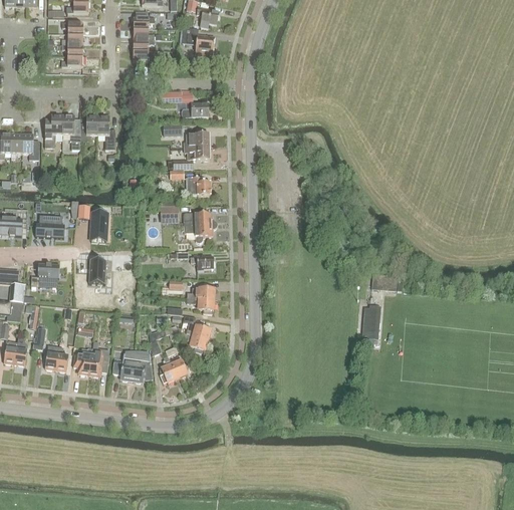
[(88,1),(73,0),(73,6),(67,6),(67,11),(88,12),(88,1)]
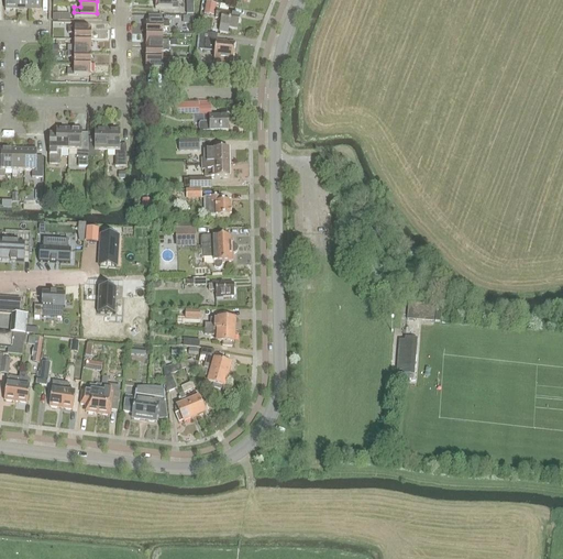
[(217,0),(206,0),(203,11),(213,13),(217,0)]
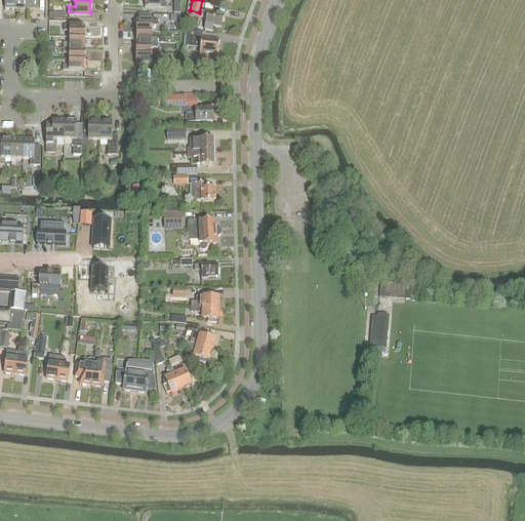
[(220,24),(223,11),(212,10),(212,8),(201,6),(200,13),(206,14),(205,22),(220,24)]
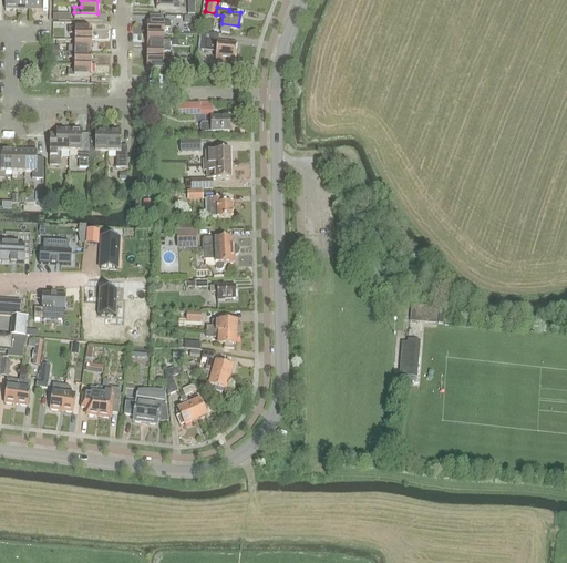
[(147,18),(147,30),(164,30),(164,23),(171,23),(171,18),(147,18)]
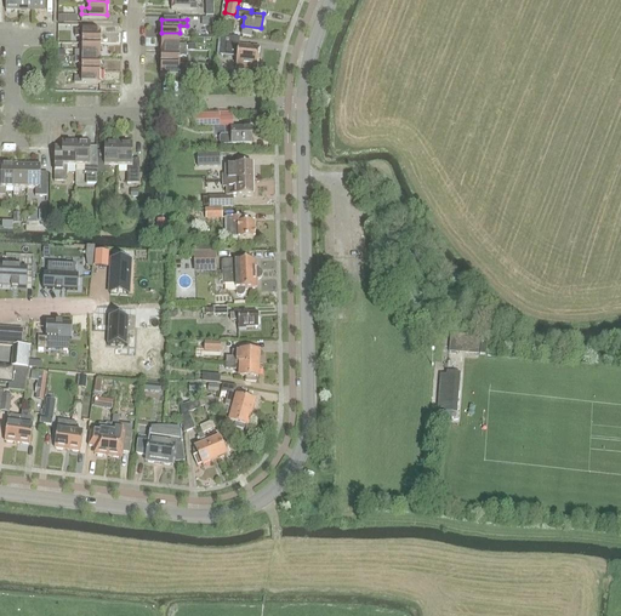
[(81,33),(81,40),(100,40),(101,27),(95,27),(84,26),(75,26),(74,33),(81,33)]
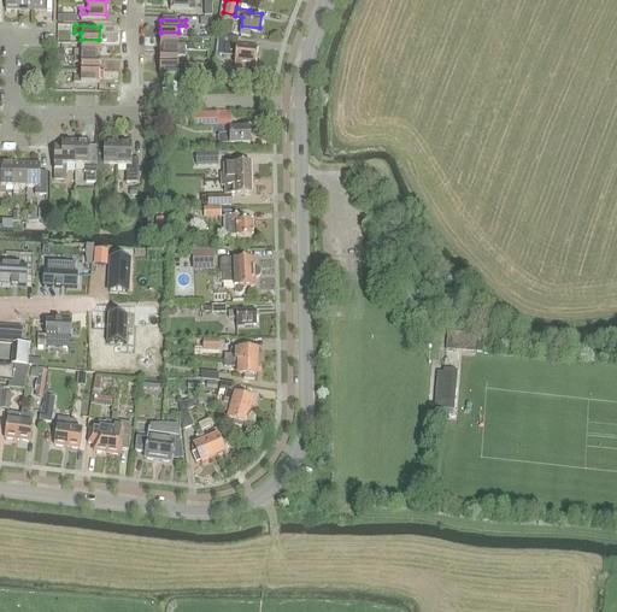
[(224,48),(224,49),(235,51),(234,64),(246,65),(246,63),(256,64),(257,43),(236,41),(236,34),(219,31),(218,47),(224,48)]
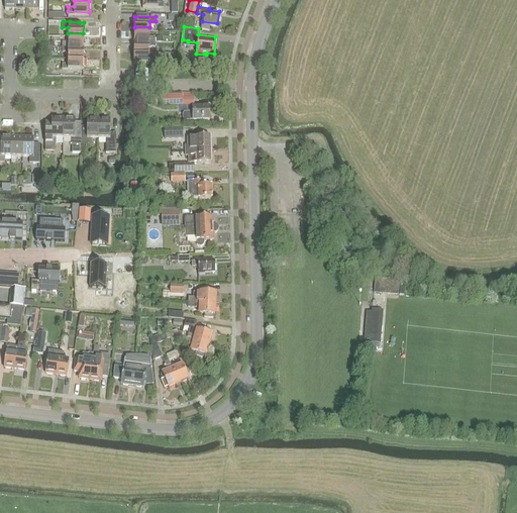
[(149,27),(134,27),(133,38),(154,38),(154,33),(149,33),(149,27)]
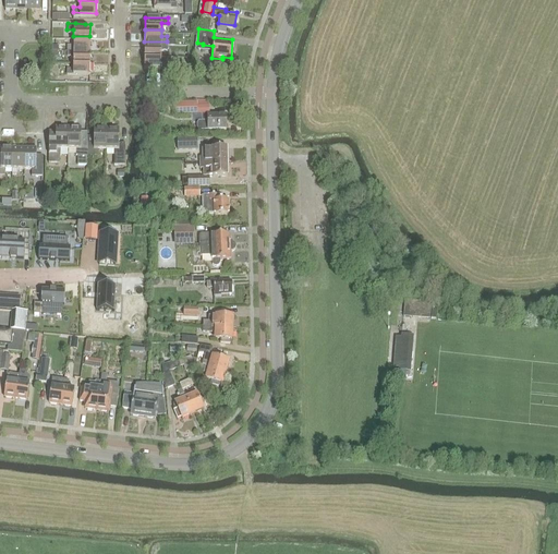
[(89,36),(73,36),(73,41),(67,41),(67,47),(89,48),(89,36)]
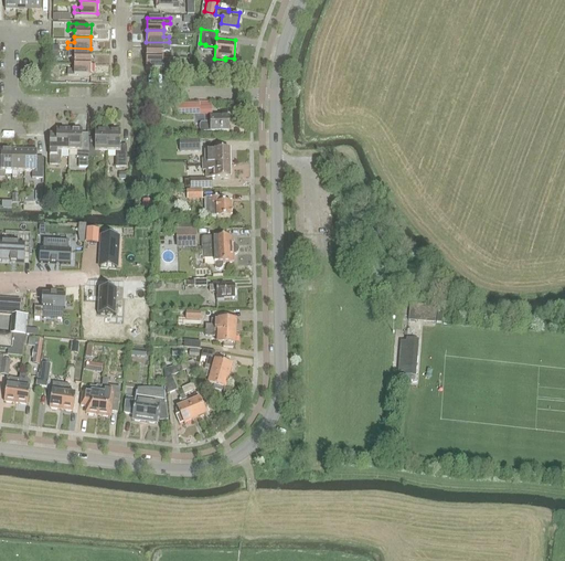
[(169,42),(146,42),(146,54),(162,54),(162,48),(169,48),(169,42)]
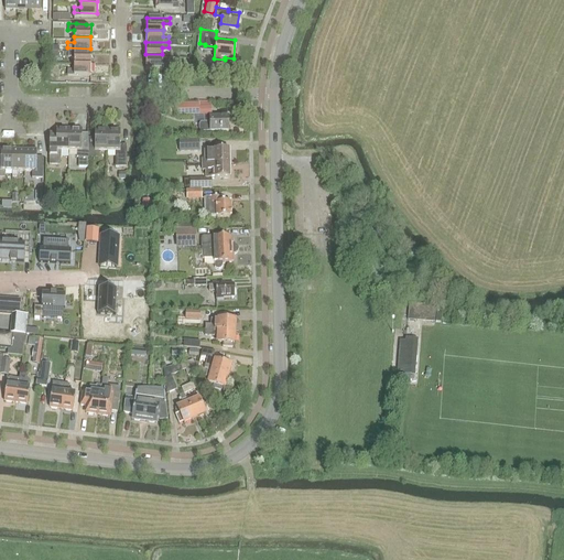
[(90,49),(67,47),(67,53),(74,53),(74,60),(90,60),(90,49)]
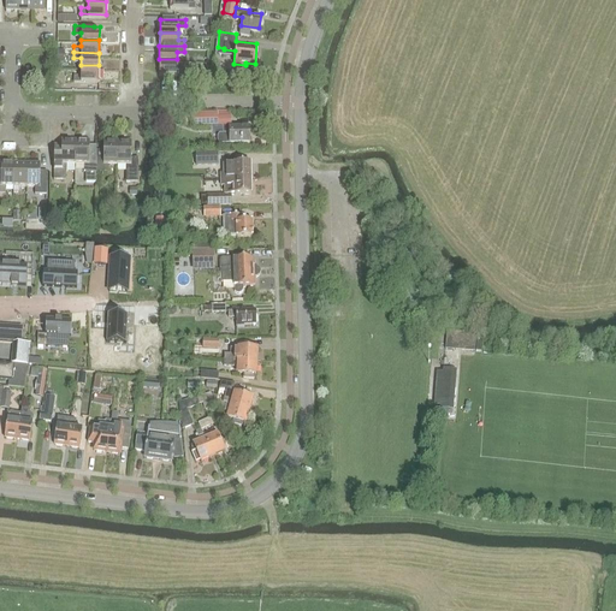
[(177,59),(159,59),(159,72),(184,72),(184,66),(177,66),(177,59)]
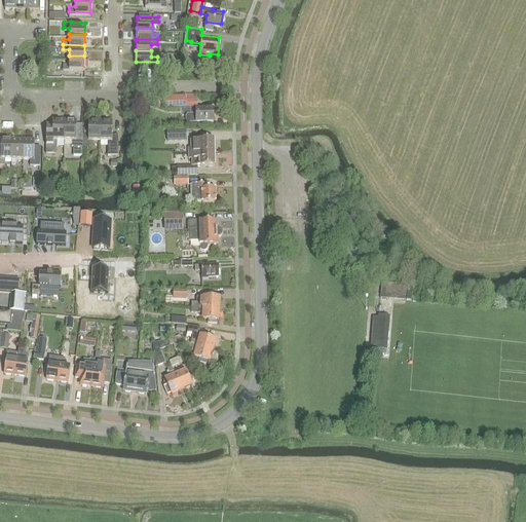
[(84,56),(69,56),(69,62),(63,62),(63,67),(84,67),(84,56)]
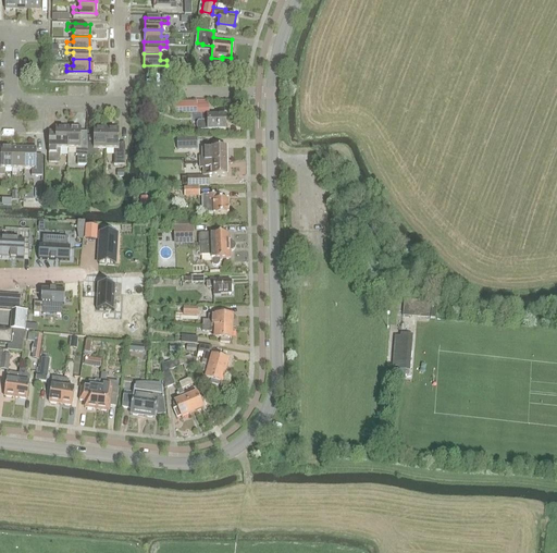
[(145,106),(155,112),(160,103),(151,97),(145,106)]
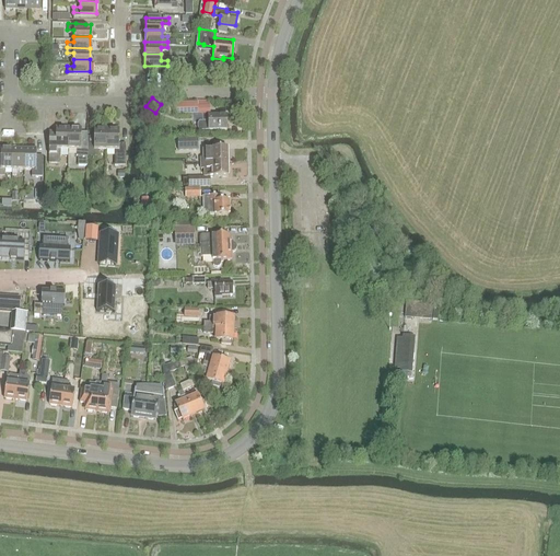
[(199,127),(208,127),(226,127),(226,113),(208,113),(208,111),(209,111),(209,103),(197,103),(197,100),(176,100),(177,111),(201,111),(202,118),(199,118),(198,120),(198,125),(199,127)]
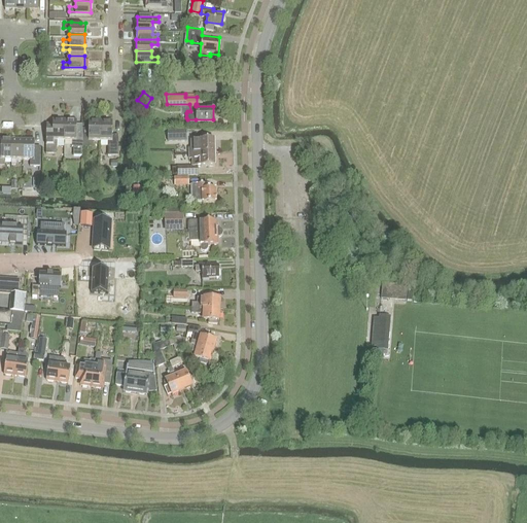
[(64,137),(64,116),(53,116),(53,131),(46,131),(45,149),(56,149),(56,137),(64,137)]
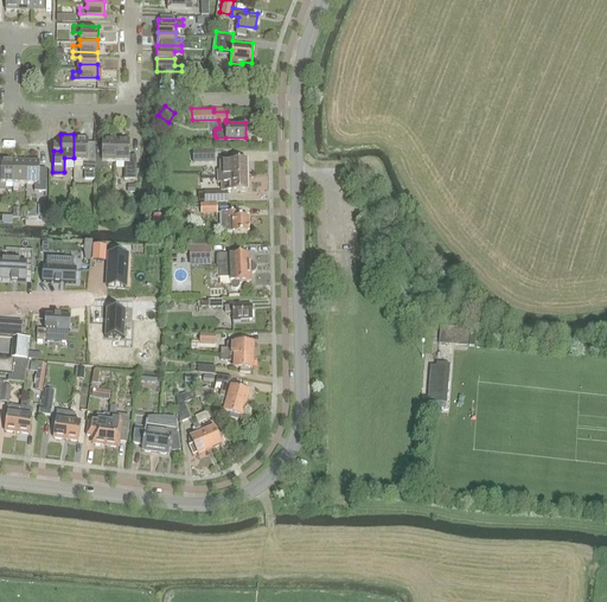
[(74,134),(74,158),(83,158),(82,165),(84,165),(84,175),(95,175),(95,166),(94,166),(95,151),(88,151),(88,134),(74,134)]
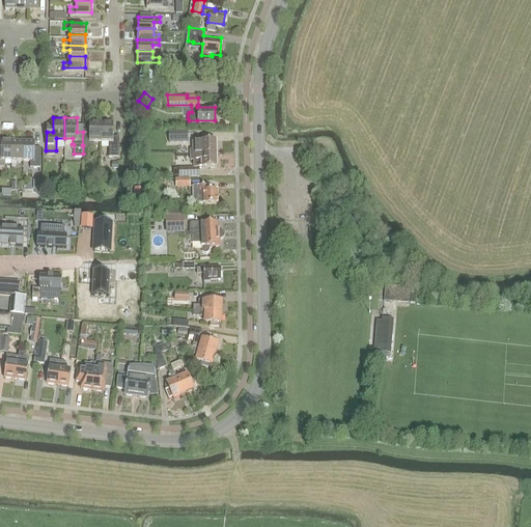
[(93,139),(101,139),(101,118),(89,118),(89,133),(83,132),(82,145),(83,145),(92,145),(93,139)]
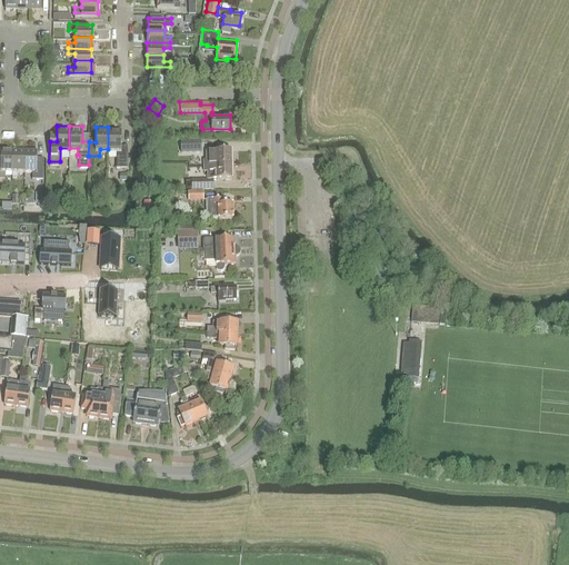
[(108,127),(108,149),(117,149),(116,156),(116,165),(127,165),(128,142),(121,142),(121,127),(108,127)]
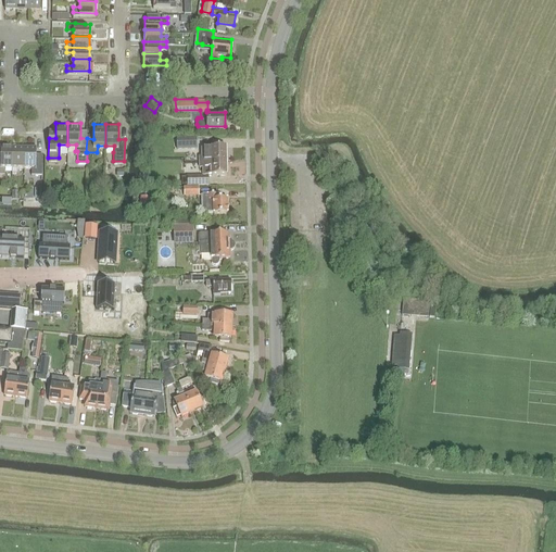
[(177,135),(177,146),(197,146),(197,134),(177,135)]
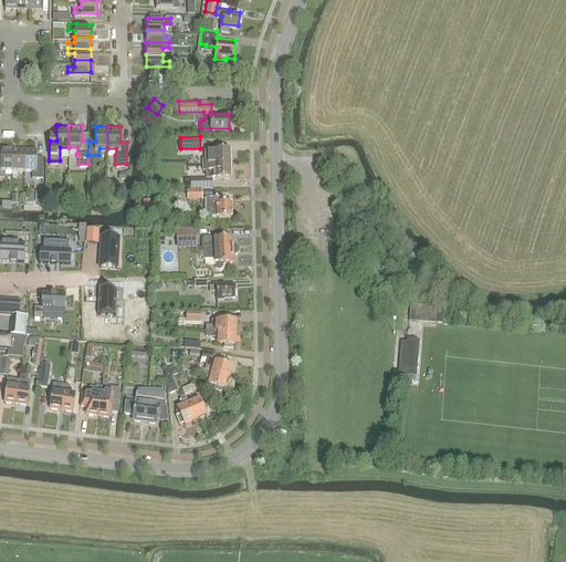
[(0,160),(0,174),(4,175),(4,168),(12,168),(12,146),(0,146),(0,162),(0,160)]
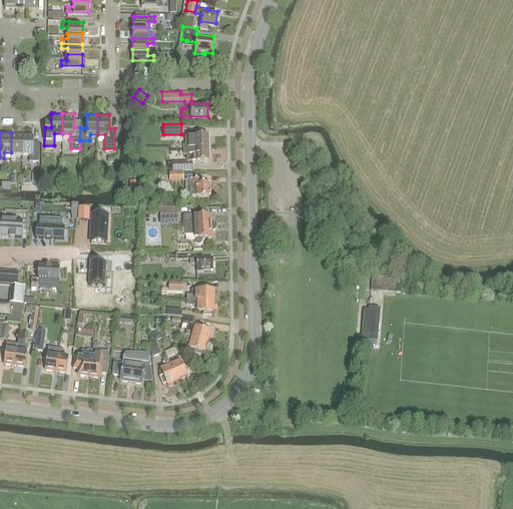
[(15,152),(22,152),(22,132),(11,132),(11,152),(11,158),(15,158),(15,152)]
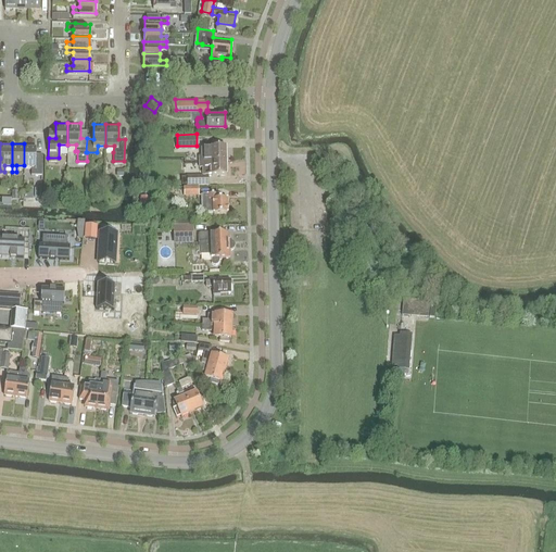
[(24,143),(24,165),(32,165),(32,172),(41,172),(42,157),(36,157),(36,143),(24,143)]
